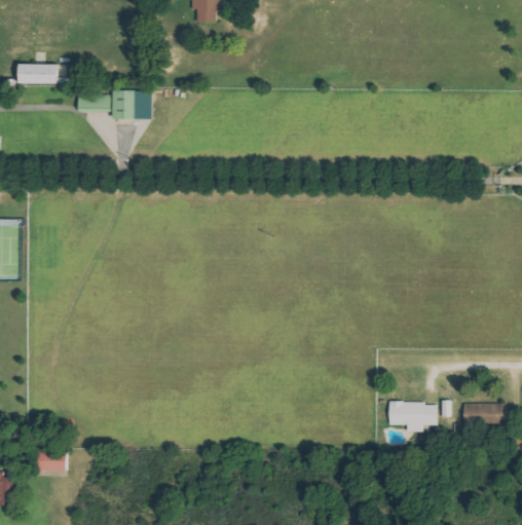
[(196,22),(217,22),(217,0),(191,0),(191,9),(196,9),(196,22)]
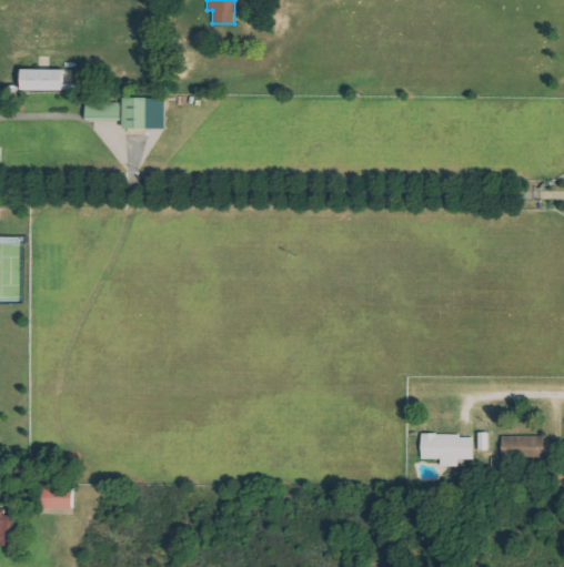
[(64,70),(22,69),(22,90),(63,91),(64,70)]
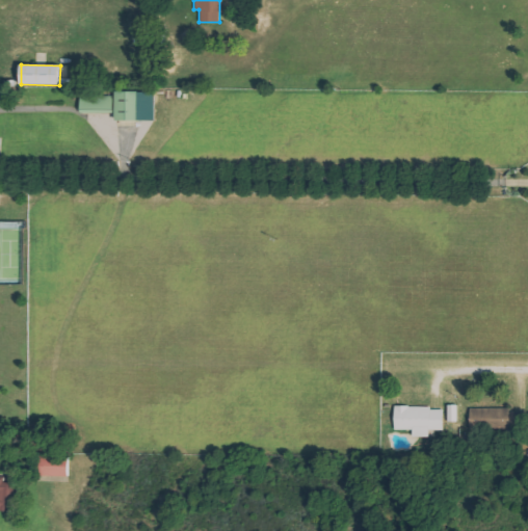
[(156,121),(155,90),(114,91),(115,121),(156,121)]
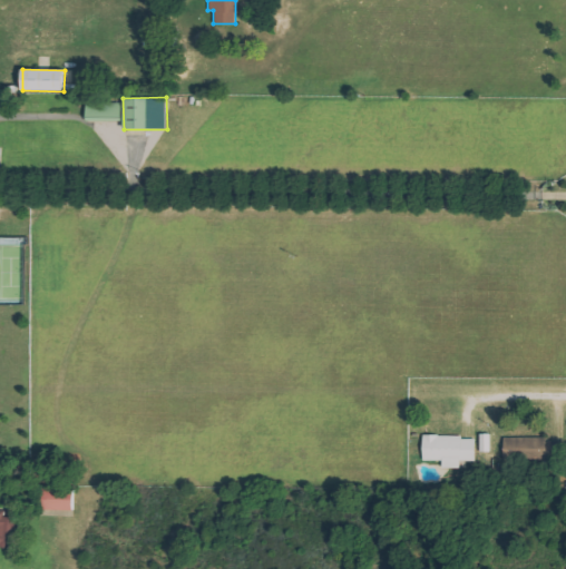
[(85,100),(85,118),(122,117),(122,99),(85,100)]
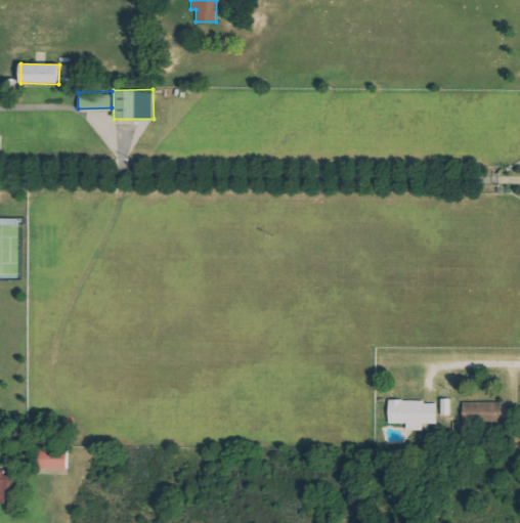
[(448,397),(439,398),(440,415),(449,415),(448,397)]
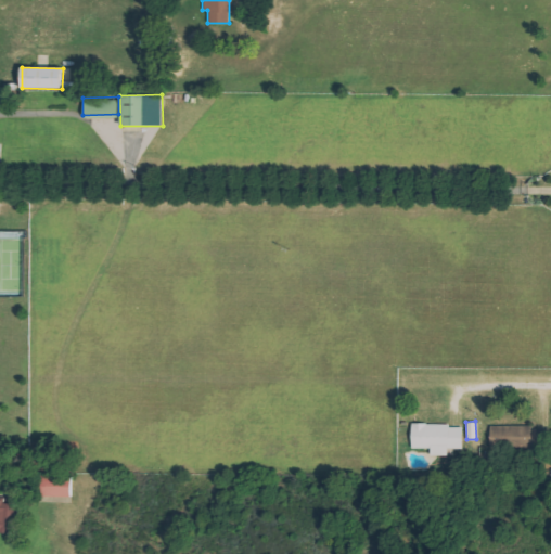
[(411,447),(428,447),(428,455),(447,454),(447,448),(462,448),(462,423),(411,424),(411,447)]
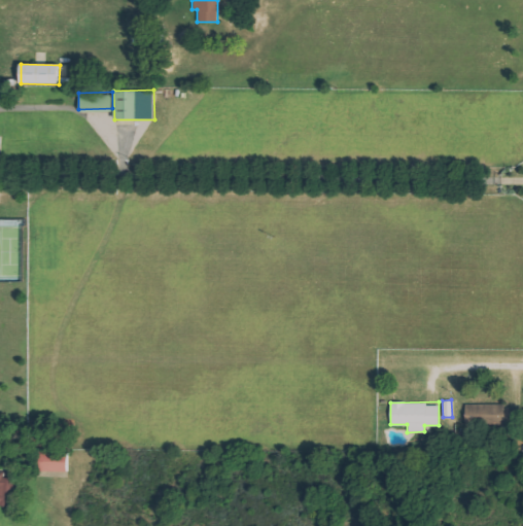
[(67,471),(67,451),(39,451),(39,470),(67,471)]
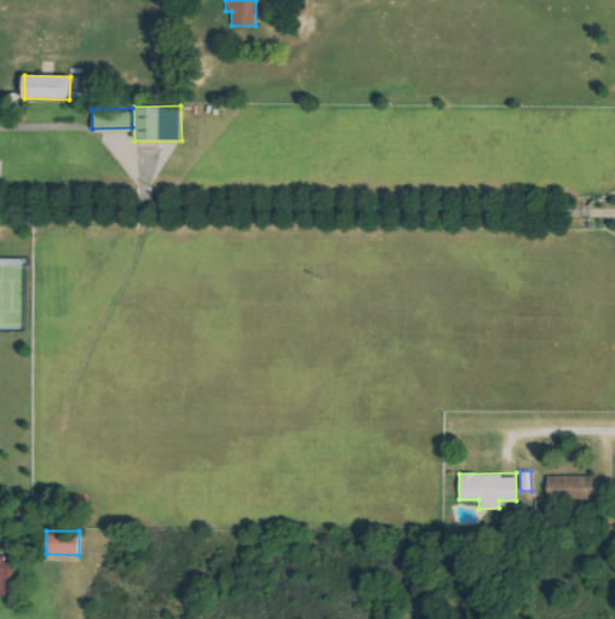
[(0,594),(15,595),(18,560),(0,557),(0,594)]
